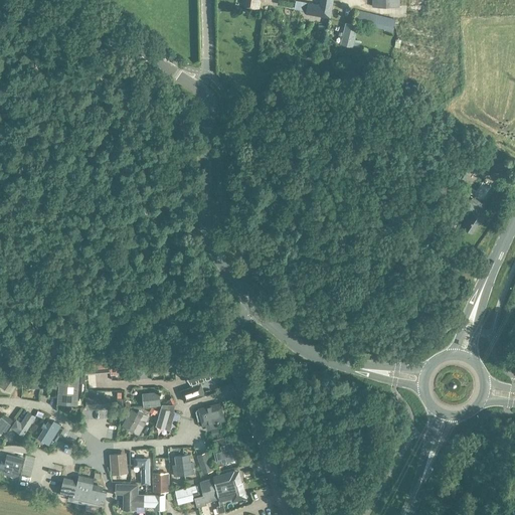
[(321,0),(320,5),(309,3),(307,14),(330,18),(332,8),(333,0),(321,0)]
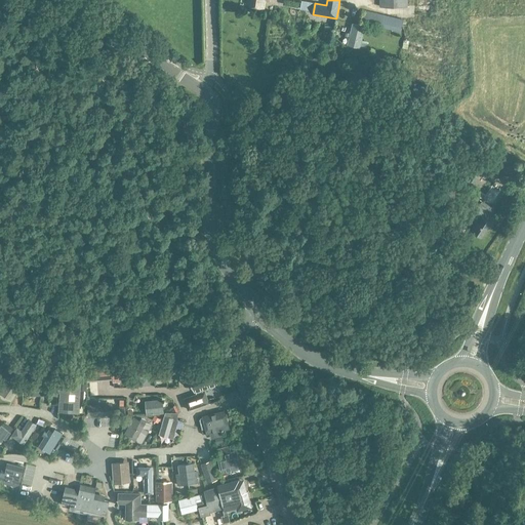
[(400,33),(402,25),(404,19),(364,10),(360,24),(400,33)]
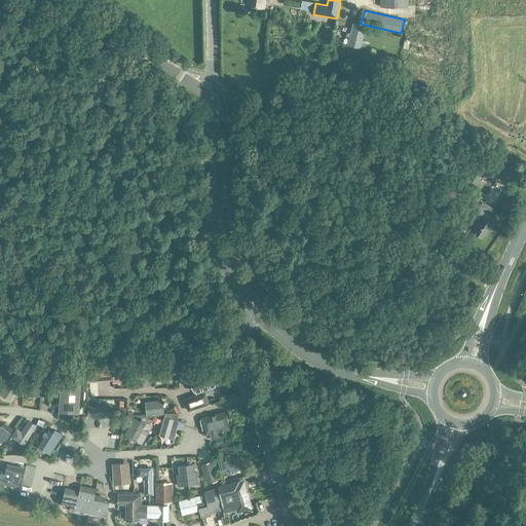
[(411,25),(424,28),(426,22),(413,19),(411,25)]
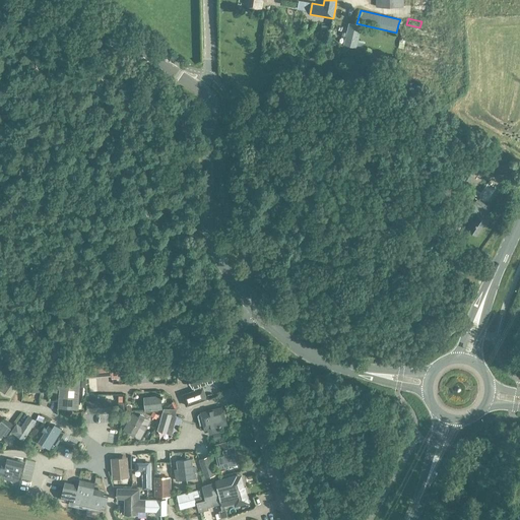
[(344,34),(344,37),(347,38),(345,45),(363,49),(364,42),(359,41),(362,26),(350,24),(346,24),(345,29),(348,30),(348,34),(344,34)]
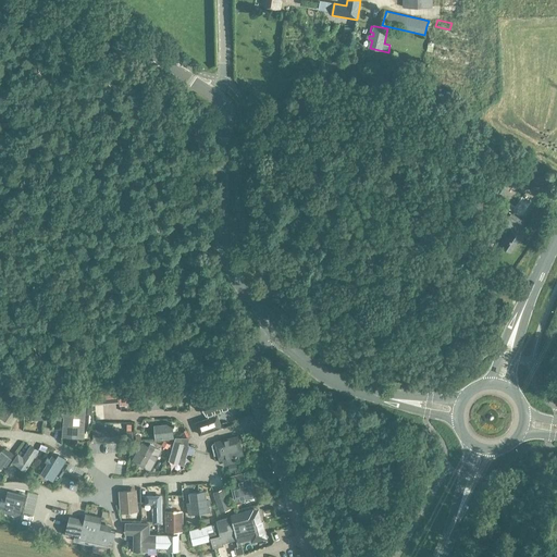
[(527,183),(539,168),(530,161),(518,176),(527,183)]
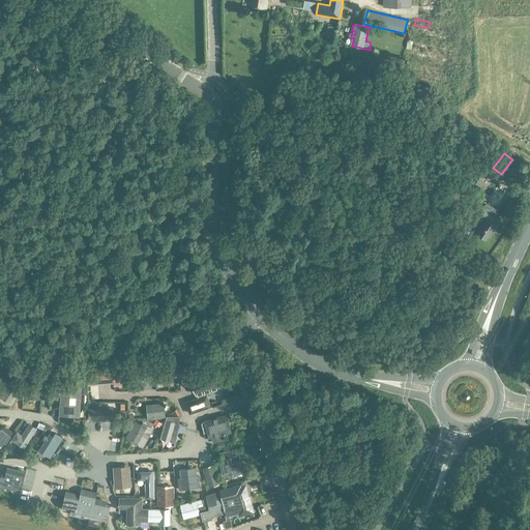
[(498,208),(509,188),(501,184),(490,204),(498,208)]
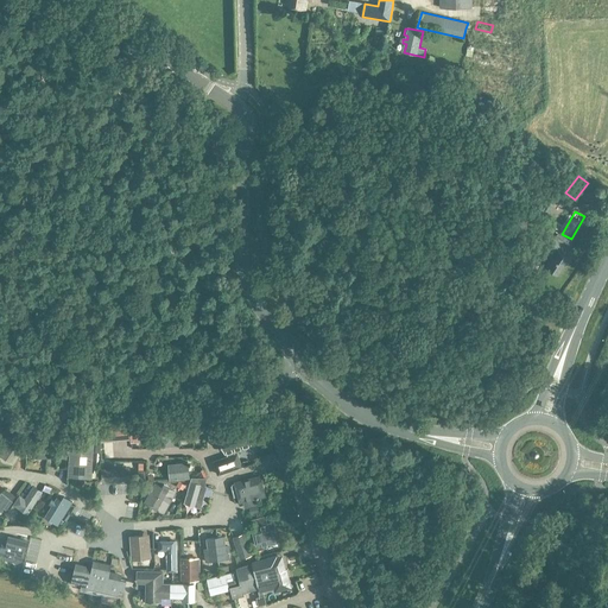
[(568,239),(558,233),(550,245),(550,246),(544,255),(551,259),(546,266),(559,276),(570,259),(564,255),(572,242),(568,239)]
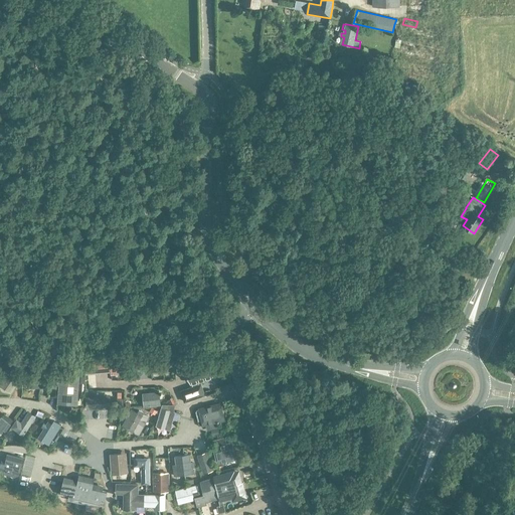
[(177,370),(182,370),(182,365),(187,365),(187,363),(186,354),(176,355),(177,370)]
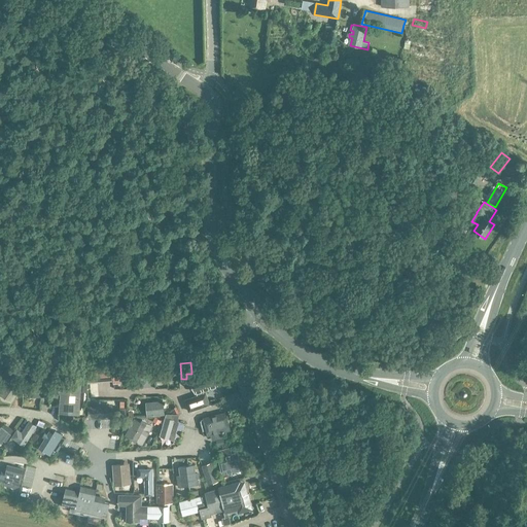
[(167,380),(172,380),(172,374),(176,374),(176,380),(181,379),(180,363),(171,364),(166,364),(167,380)]
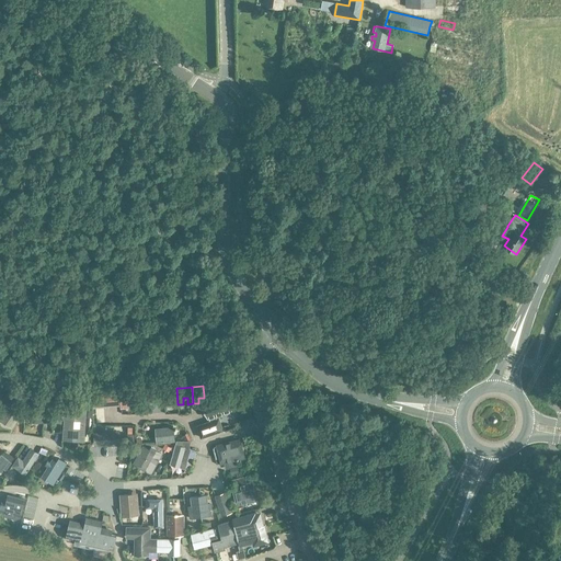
[(165,400),(167,400),(172,400),(173,405),(178,404),(176,388),(167,389),(164,389),(165,400)]
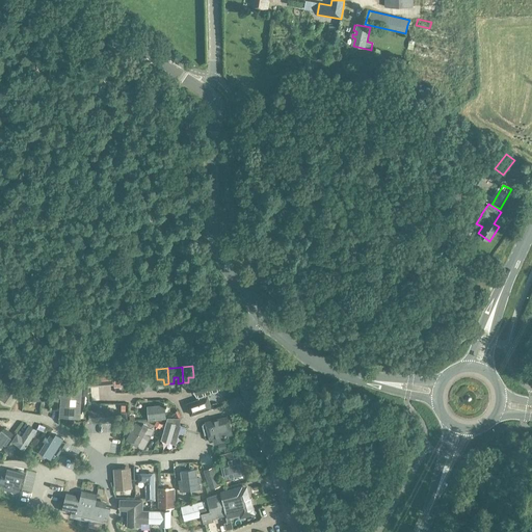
[(156,369),(138,370),(126,371),(127,381),(134,381),(134,386),(135,386),(139,384),(139,381),(157,379),(156,369)]
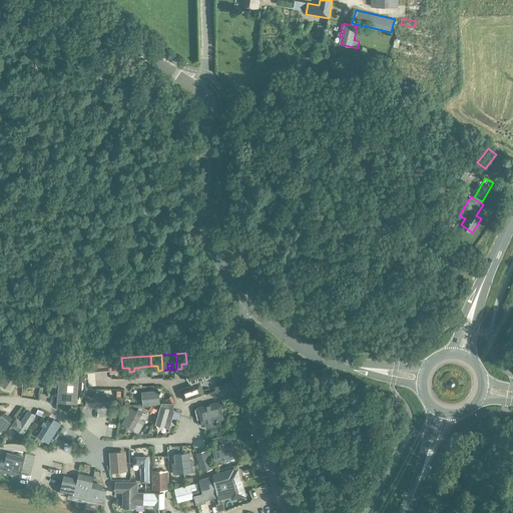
[(85,361),(86,371),(111,369),(111,373),(116,373),(116,369),(122,368),(121,358),(110,359),(85,361)]
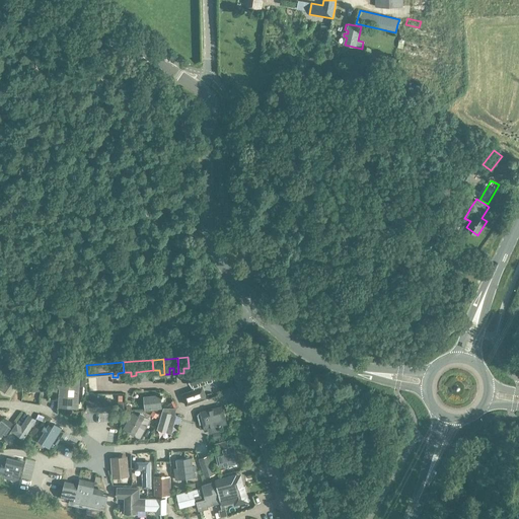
[(187,405),(206,398),(203,387),(200,388),(199,384),(215,378),(210,363),(187,371),(192,386),(194,386),(195,389),(182,394),(187,405)]
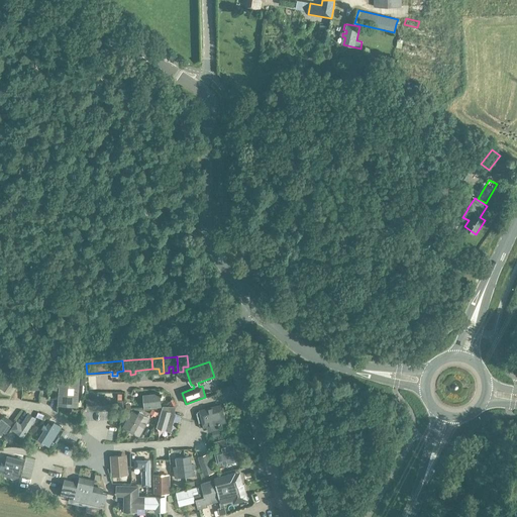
[(9,372),(0,385),(11,392),(22,376),(12,370),(10,373),(9,372)]
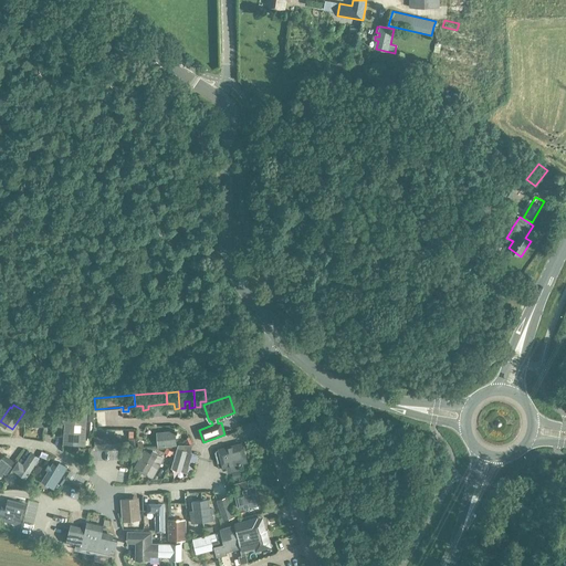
[(45,405),(30,406),(31,425),(31,426),(46,426),(45,405)]
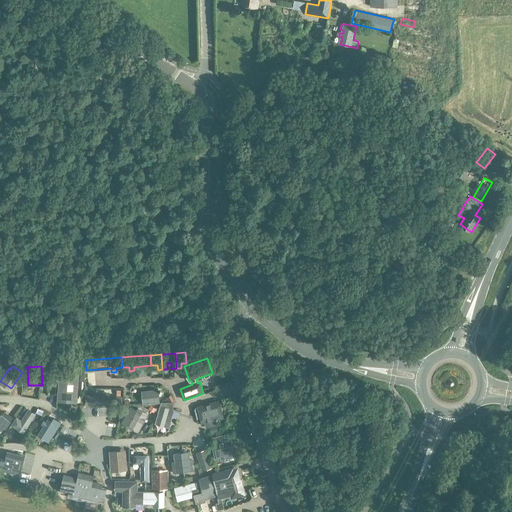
[(60,372),(57,401),(76,402),(76,403),(77,403),(79,373),(60,372)]
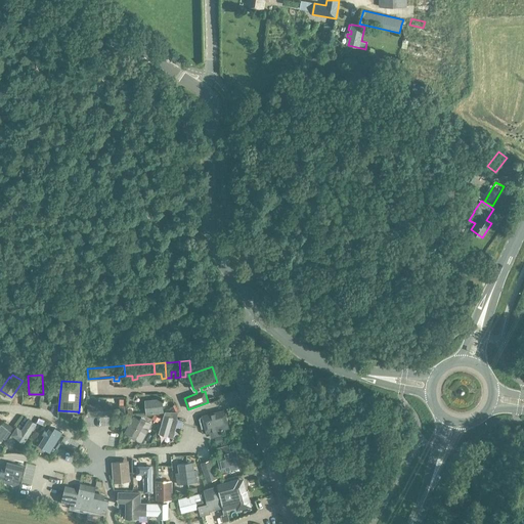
[(162,399),(145,400),(146,413),(163,411),(162,399)]
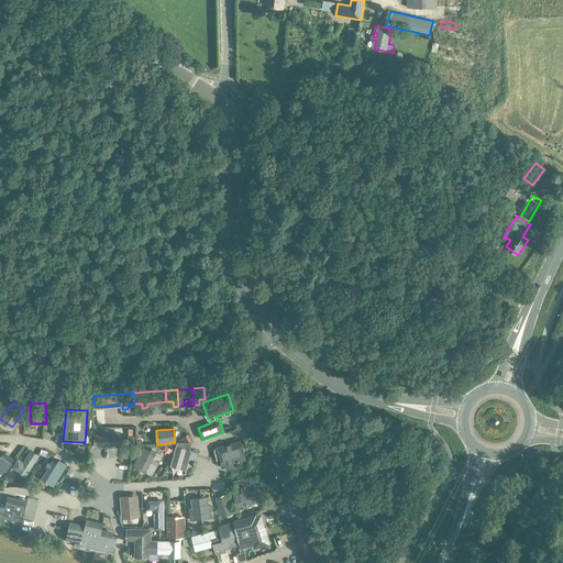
[(121,432),(95,433),(95,449),(121,446),(121,432)]
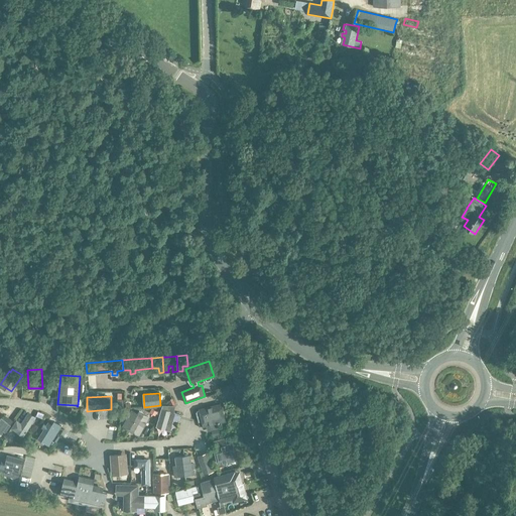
[(157,427),(166,429),(170,431),(176,412),(174,412),(175,406),(175,405),(174,405),(162,405),(161,409),(157,426),(157,427)]
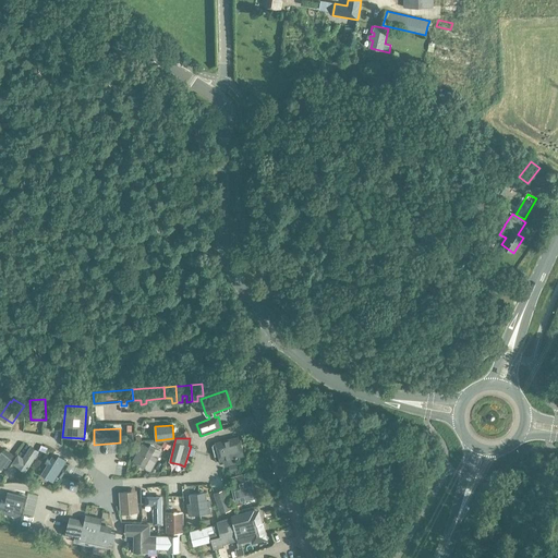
[(217,444),(221,461),(242,456),(238,438),(217,444)]
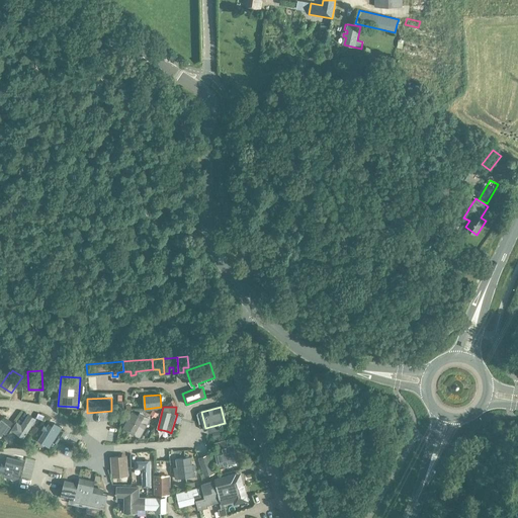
[(126,421),(122,428),(140,438),(151,419),(140,412),(139,415),(132,411),(131,413),(127,412),(123,419),(126,421)]
